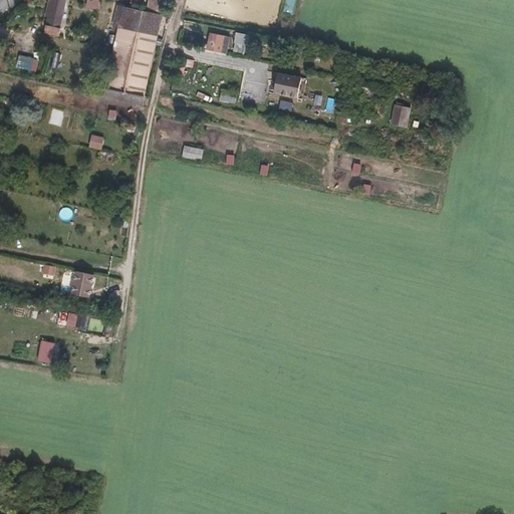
[(51,15),(53,6),(62,9),(63,0),(51,0),(50,6),(48,6),(46,14),(51,15)]
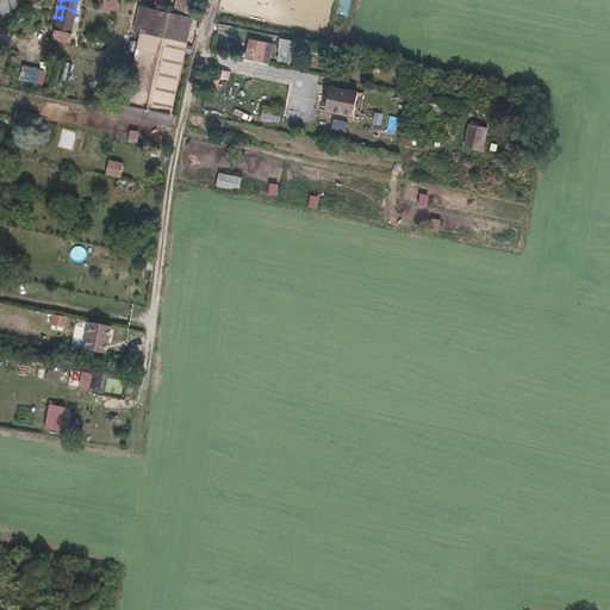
[(192,17),(194,0),(150,0),(149,8),(192,17)]
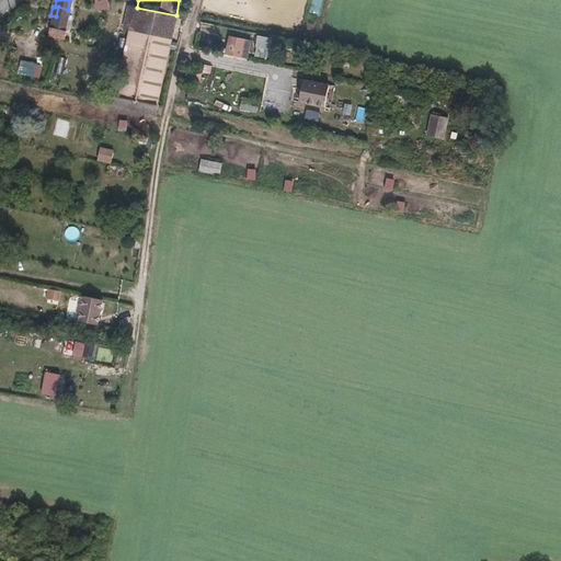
[(56,16),(66,19),(68,10),(58,7),(56,16)]
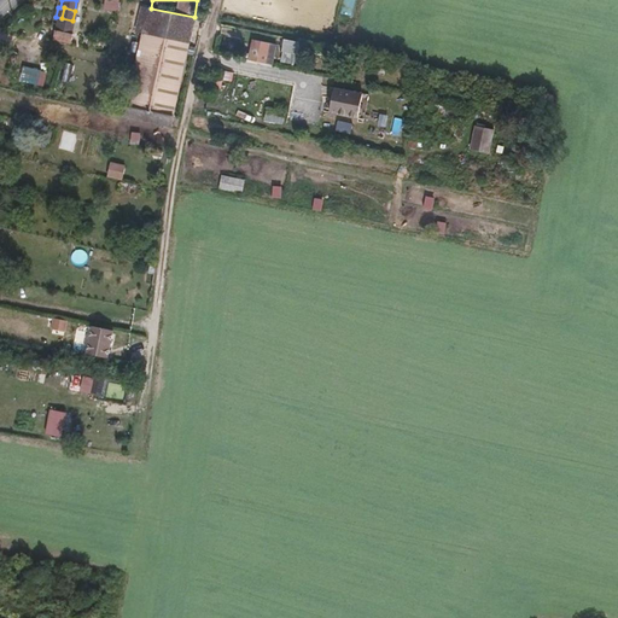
[(194,19),(151,10),(143,46),(186,56),(194,19)]
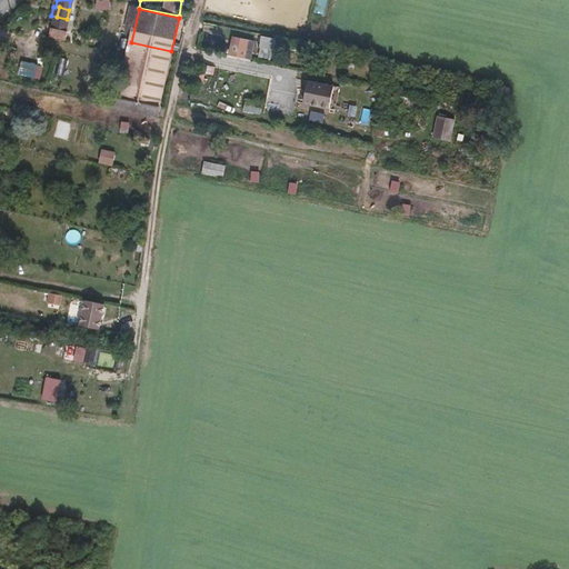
[(245,58),(249,39),(235,36),(230,55),(245,58)]
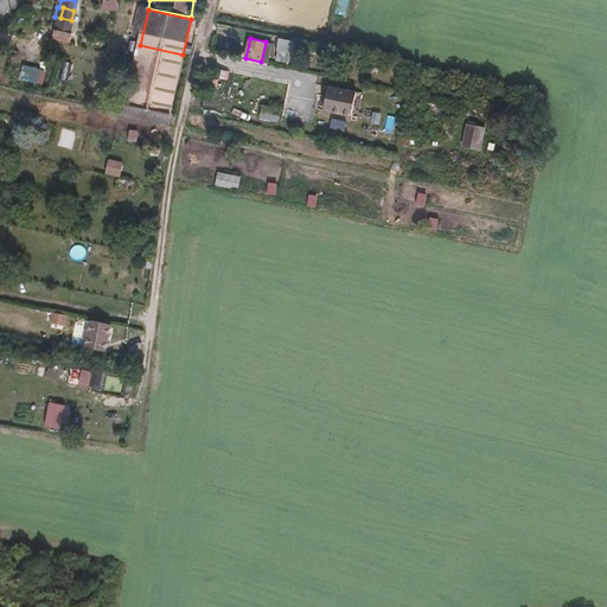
[(291,52),(293,42),(279,38),(276,50),(291,52)]
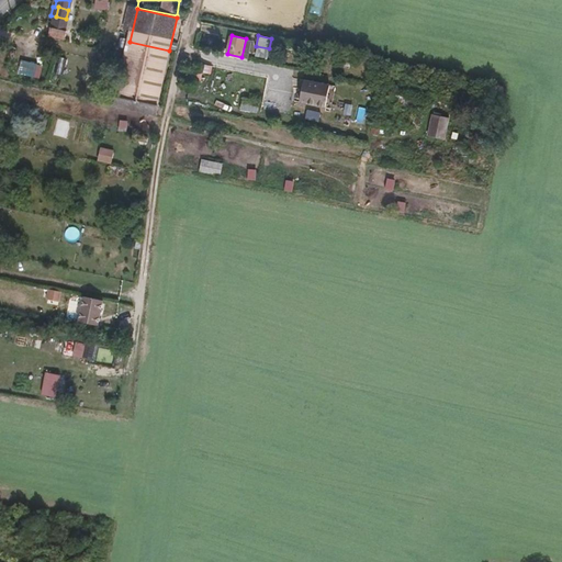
[(163,83),(169,51),(130,42),(123,75),(163,83)]
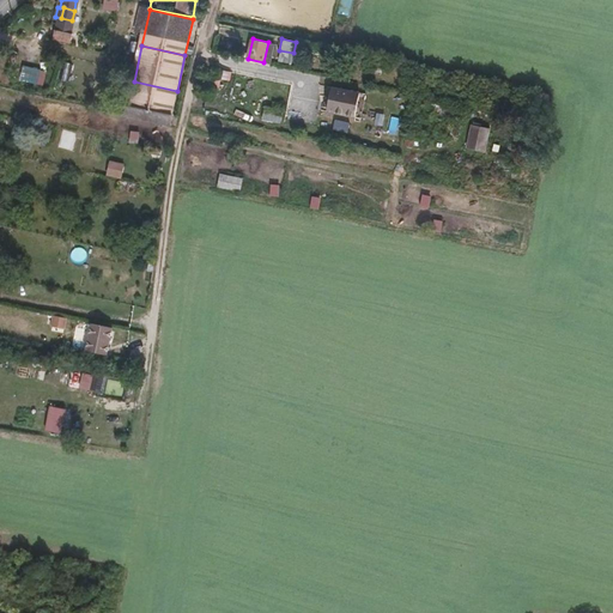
[(177,91),(134,82),(131,82),(127,93),(175,103),(177,91)]
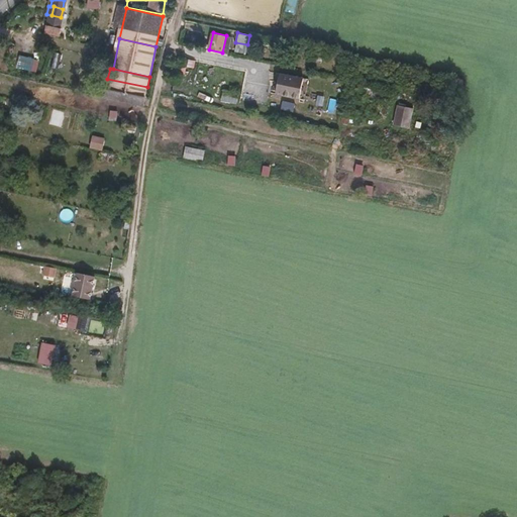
[(303,82),(283,78),(282,84),(301,89),(303,82)]
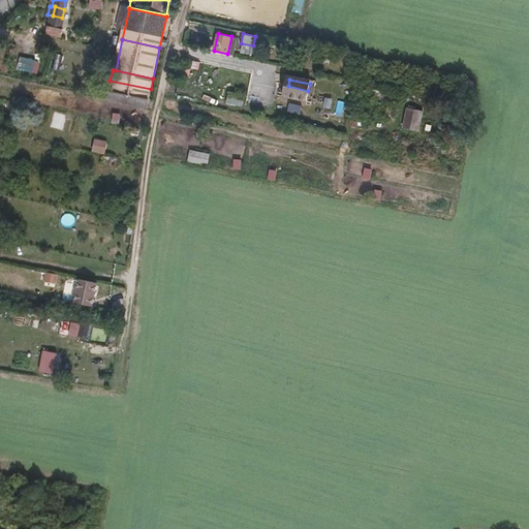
[(306,101),(308,91),(288,86),(286,96),(306,101)]
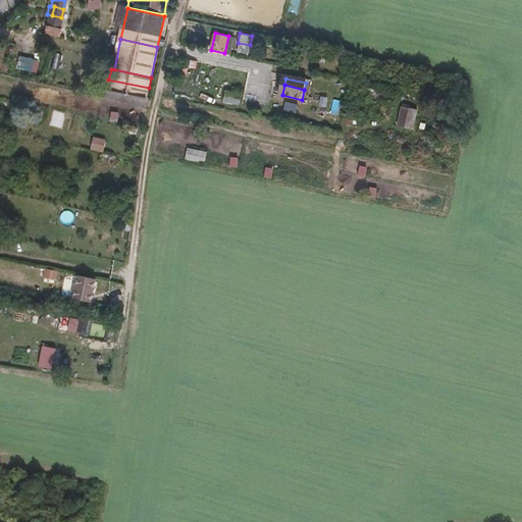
[(238,102),(239,94),(224,91),(223,99),(238,102)]
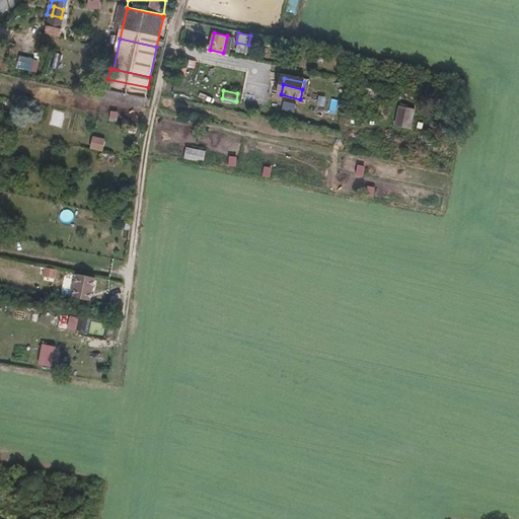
[(396,105),(395,125),(414,126),(415,106),(396,105)]
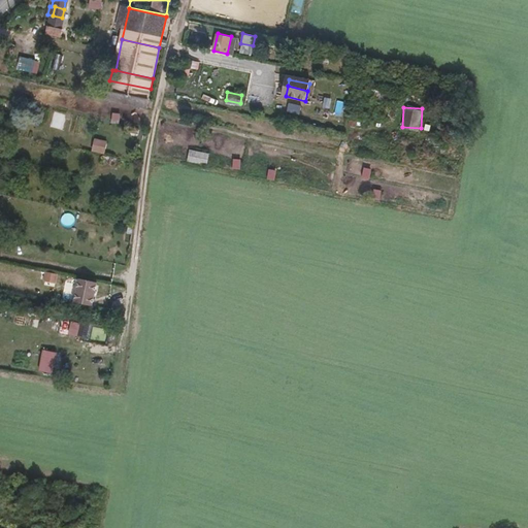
[(92,151),(105,153),(108,140),(95,138),(92,151)]
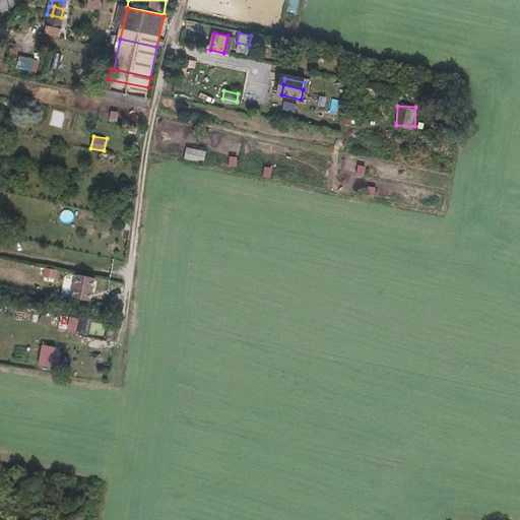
[(187,145),(184,157),(203,163),(206,150),(187,145)]
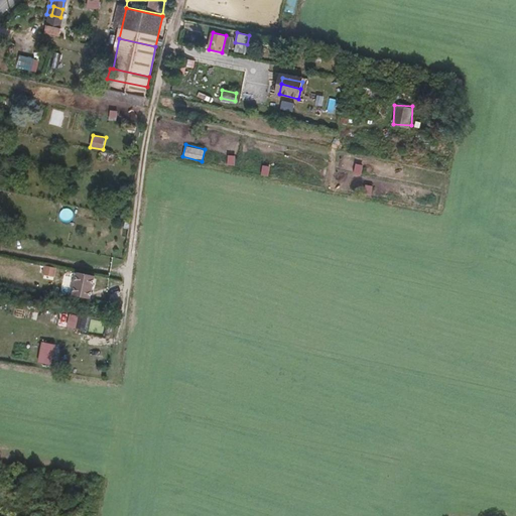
[(55,268),(45,266),(43,274),(54,276),(55,268)]
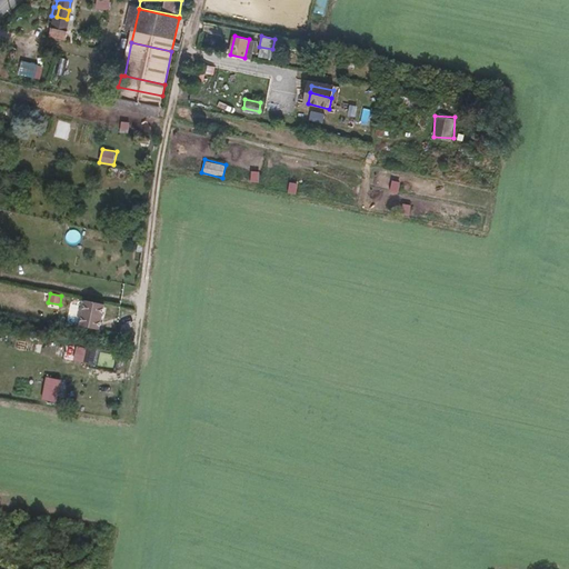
[(103,305),(83,300),(78,326),(99,330),(103,305)]
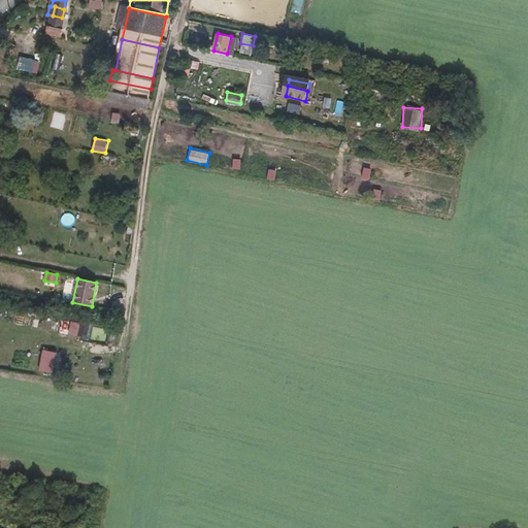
[(68,333),(85,337),(88,325),(71,321),(68,333)]
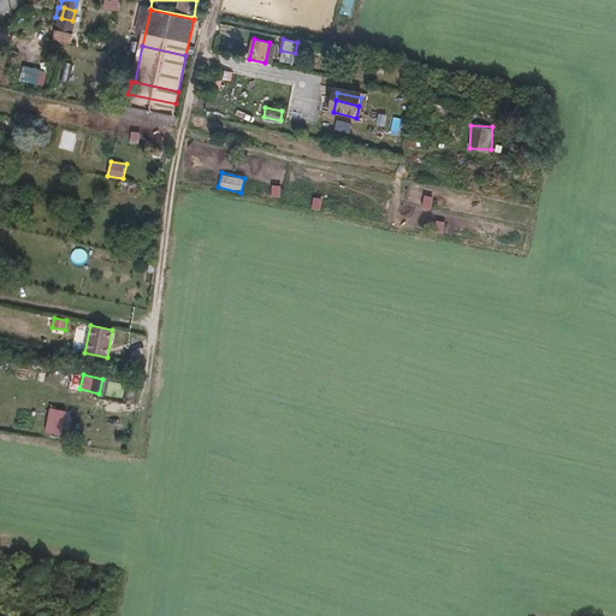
[(59,436),(64,412),(49,409),(45,432),(59,436)]
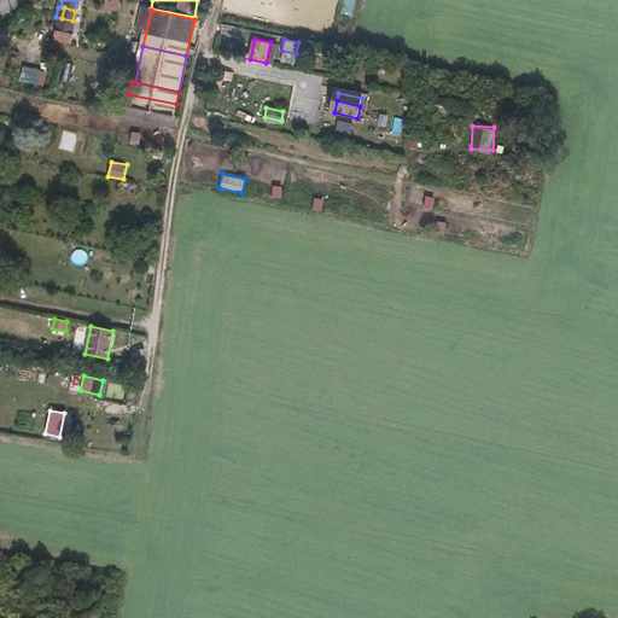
[(127,429),(128,420),(114,418),(112,426),(127,429)]
